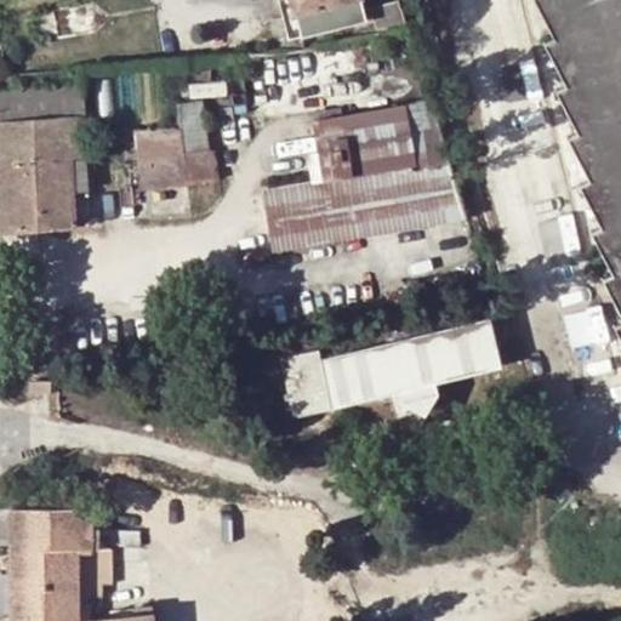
[(290,0),(279,0),(290,40),(366,21),(360,0),(358,0),(296,15),(290,0)]
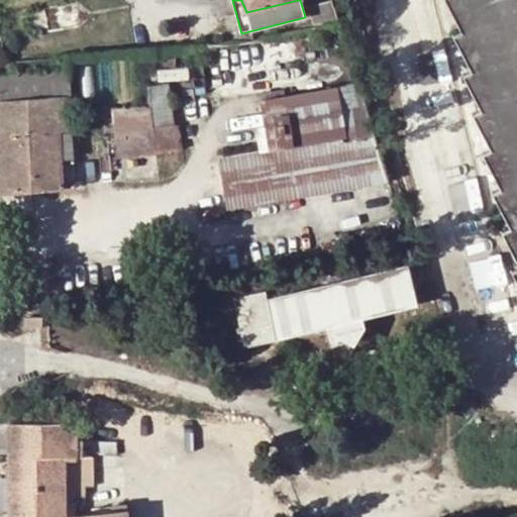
[(241,0),(246,12),(298,0),(241,0)]
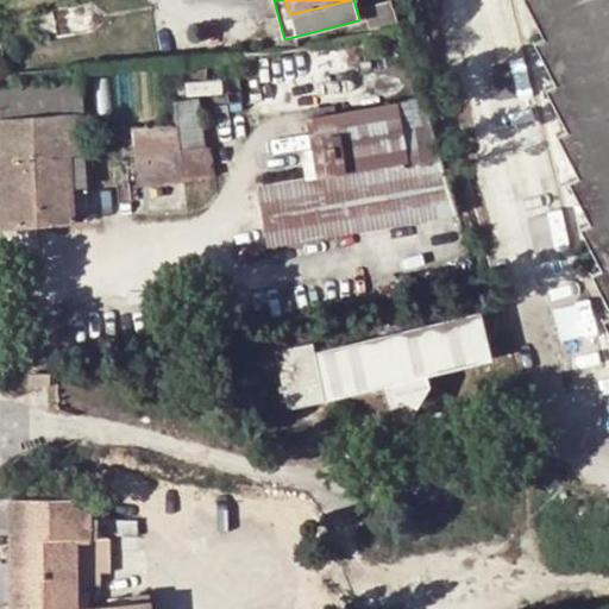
[(383,0),(377,2),(381,13),(395,10),(391,0),(383,0)]
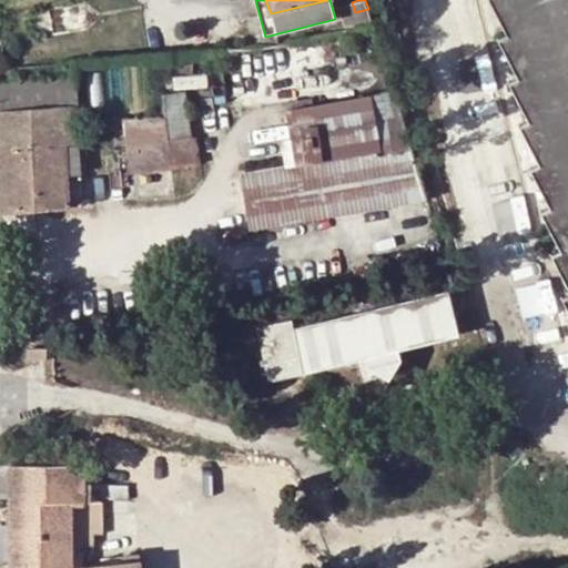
[(567,0),(488,0),(506,33),(497,39),(516,77),(507,82),(527,119),(518,124),(537,162),(528,168),(549,205),(539,211),(559,249),(550,255),(567,291),(567,292),(560,296),(567,311),(567,0)]
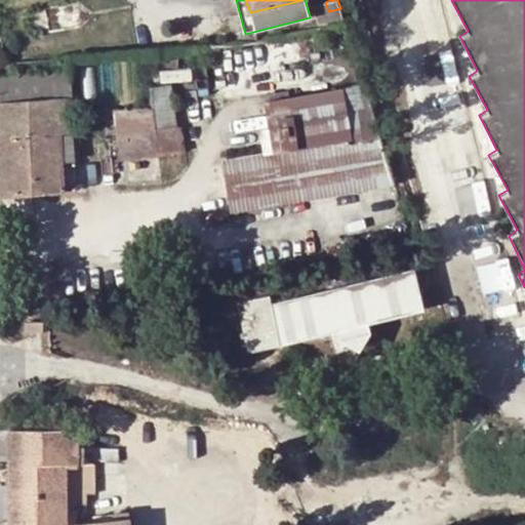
[(332,26),(346,23),(340,8),(328,11),(332,26)]
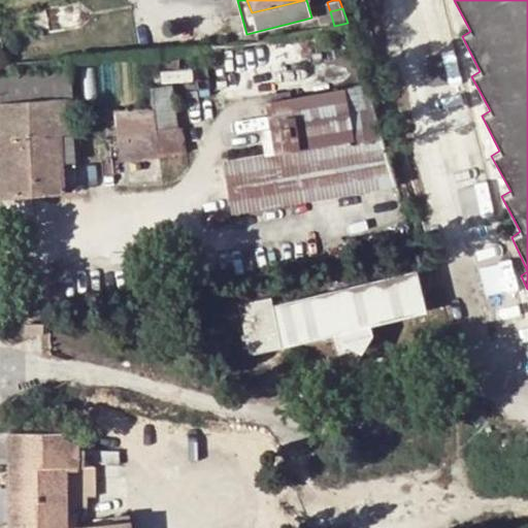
[(70,73),(0,78),(0,161),(2,194),(77,190),(70,73)]
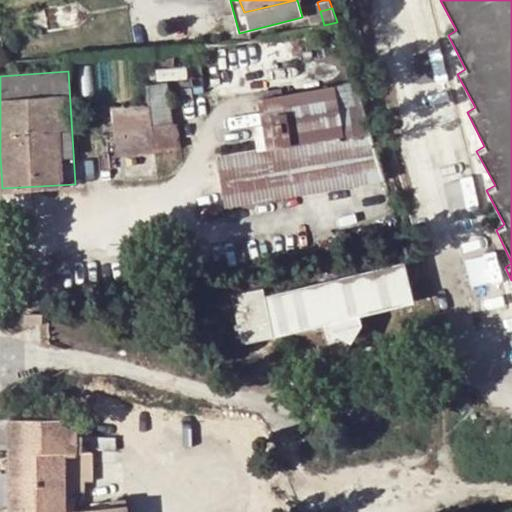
[(370,130),(354,81),(257,99),(266,147),(370,130)]
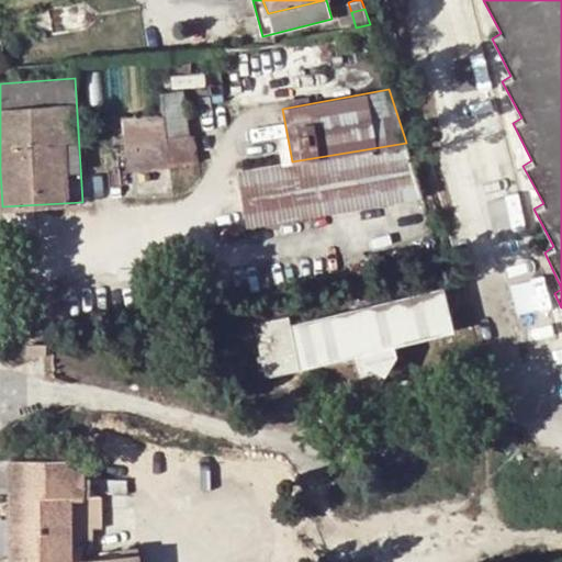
[(160,92),(164,116),(170,167),(192,164),(182,90),(160,92)]
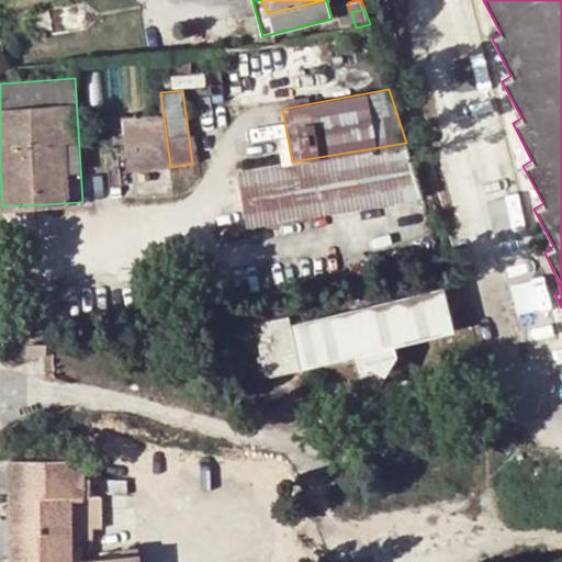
[(170,167),(164,116),(126,121),(134,186),(171,182),(170,167)]
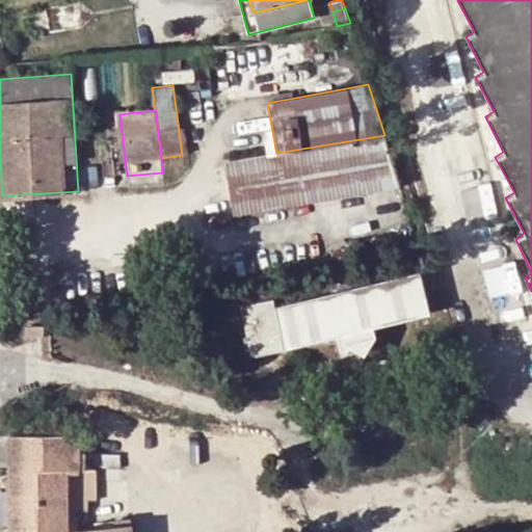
[(235,215),(399,187),(384,135),(276,153),(227,162),(235,215)]
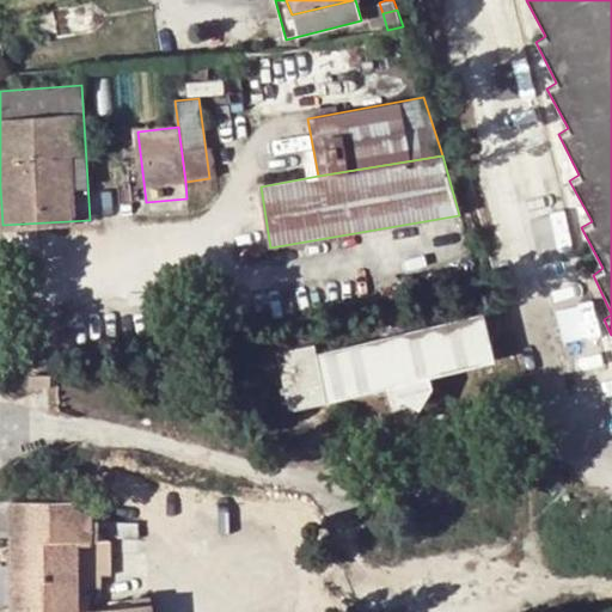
[(484,317),(320,346),(329,390),(397,379),(398,390),(415,403),(427,385),(426,374),(491,362),(484,317)]
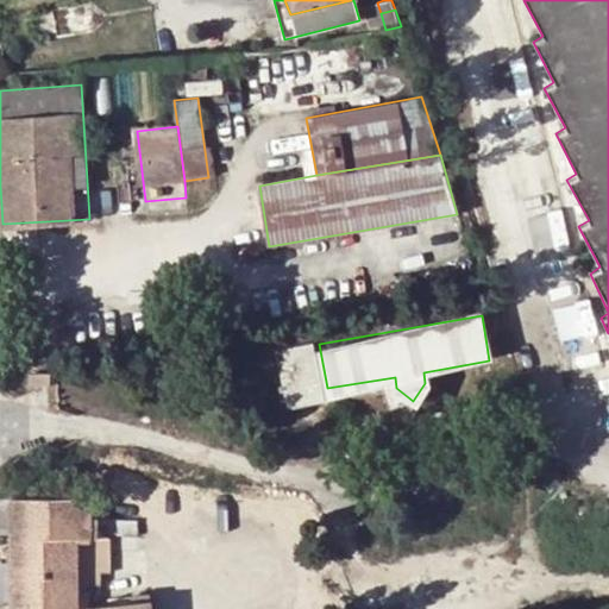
[(315,334),(278,339),(286,396),(322,390),(315,334)]
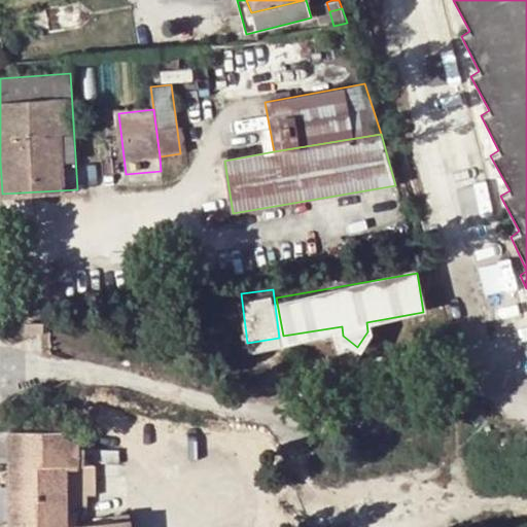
[(77,432),(53,432),(11,432),(10,526),(73,526),(76,526),(76,512),(77,512),(77,452),(77,432)]
